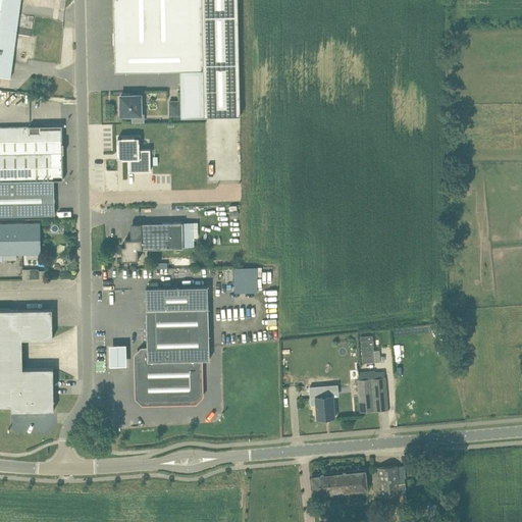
[(0,0),(0,75),(11,77),(20,0),(0,0)]
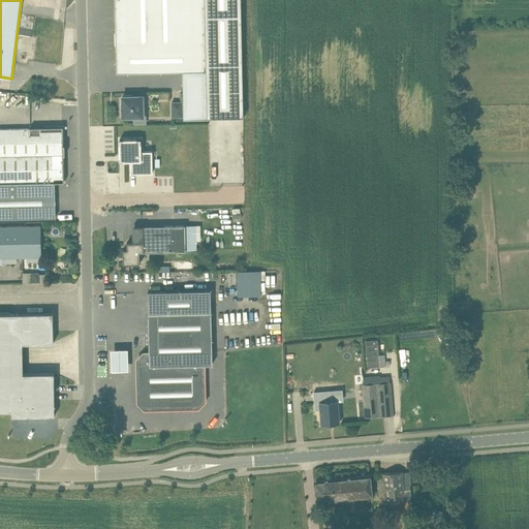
[(115,0),(117,66),(117,72),(182,71),(183,71),(184,118),(208,118),(243,117),(241,0),(115,0)]
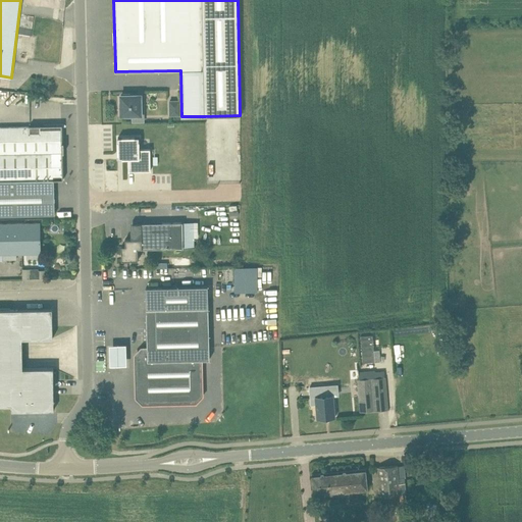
[(119,98),(119,105),(121,105),(121,115),(133,115),(133,121),(144,121),(144,105),(141,105),(141,95),(131,95),(131,94),(122,94),(123,95),(121,95),(121,98),(119,98)]
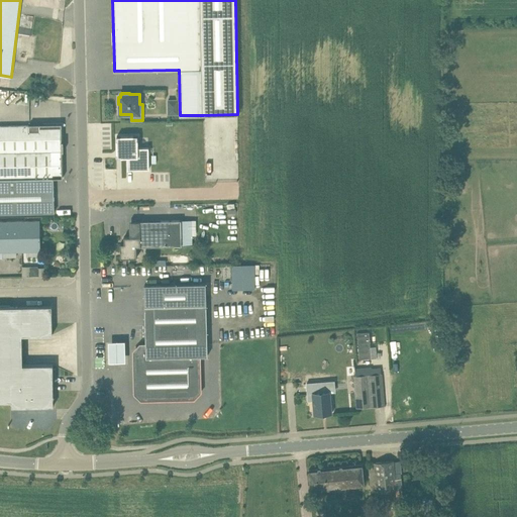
[(169,100),(169,114),(179,114),(178,100),(169,100)]
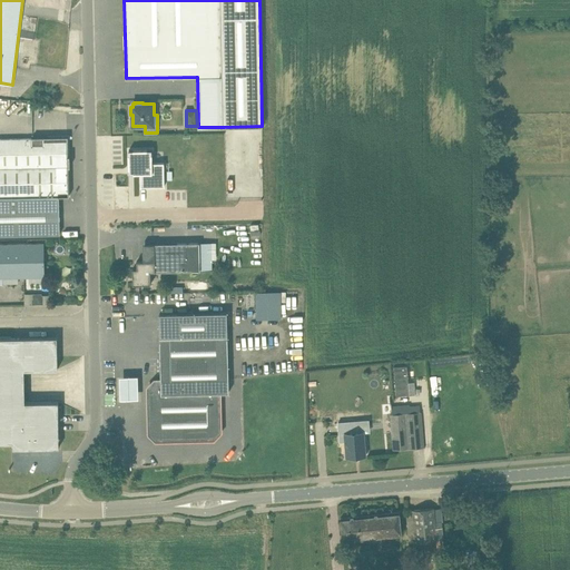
[(0,138),(0,197),(59,196),(68,196),(67,138),(0,138)]
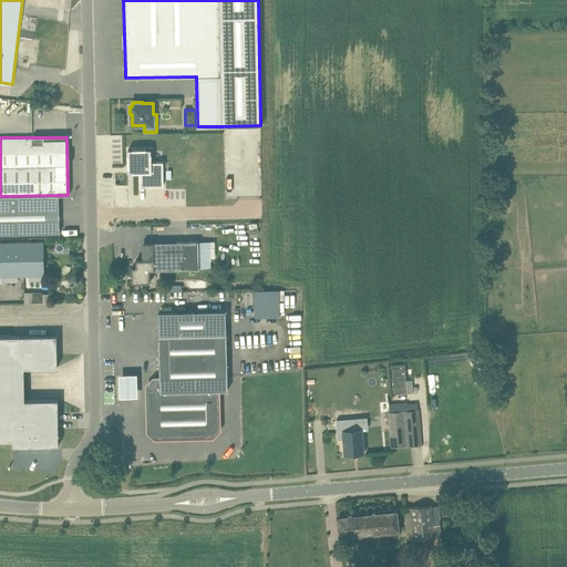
[(152,148),(129,150),(129,173),(140,173),(141,186),(164,185),(163,162),(152,162),(152,148)]
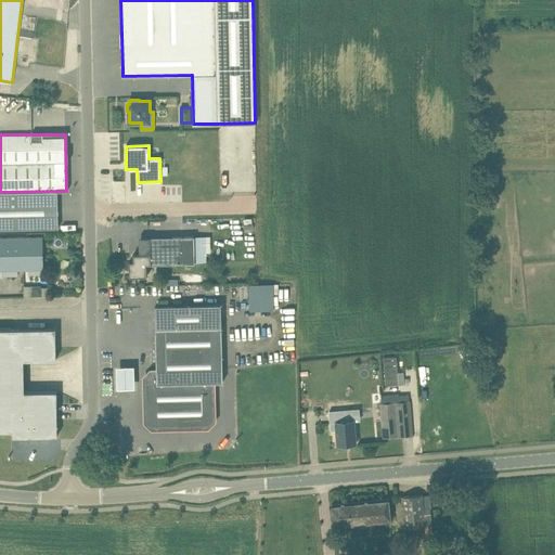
[(57,191),(0,192),(0,229),(59,229),(57,191)]
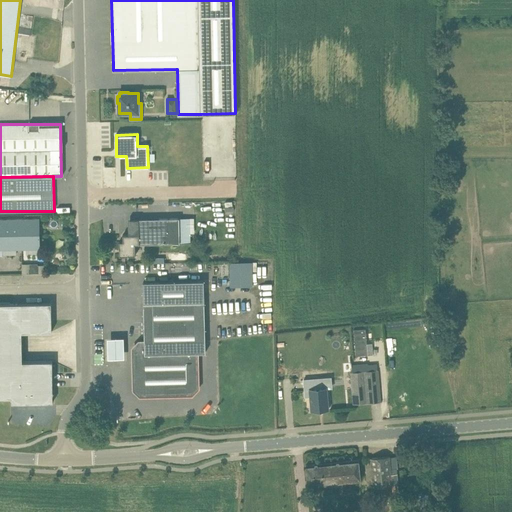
[(0,219),(0,249),(40,248),(40,218),(0,219)]
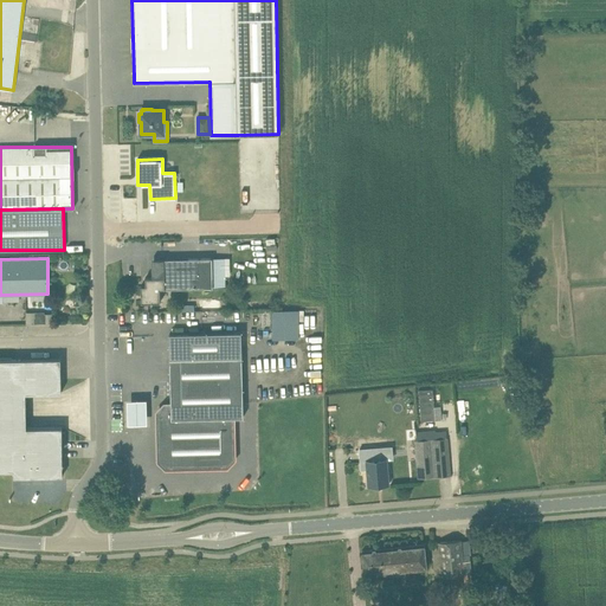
[(141,285),(141,303),(161,302),(160,289),(213,288),(212,258),(156,259),(152,264),(153,278),(146,278),(146,285),(141,285)]
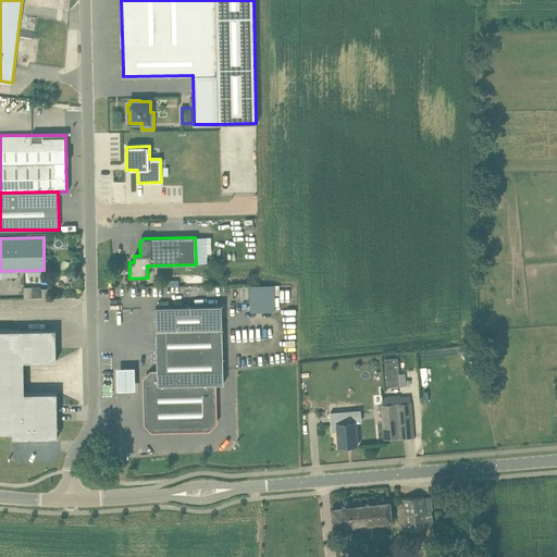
[(250,285),(250,311),(274,311),(274,285),(250,285)]
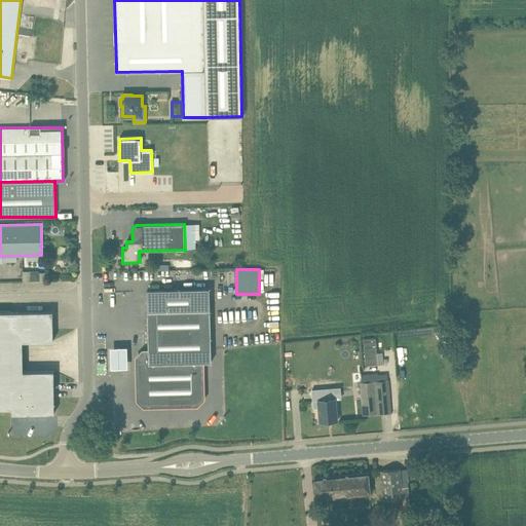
[(38,272),(38,280),(47,280),(46,272),(38,272)]
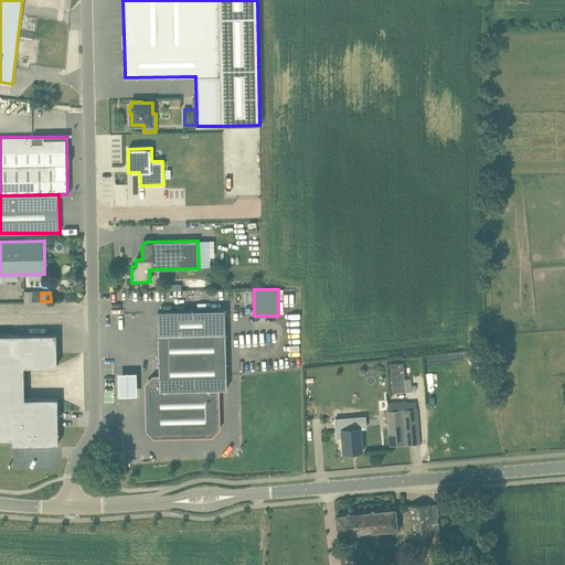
[(225,311),(181,312),(158,313),(159,333),(159,334),(160,379),(155,379),(149,385),(150,429),(156,435),(211,434),(217,427),(216,390),(227,388),(225,333),(225,311)]
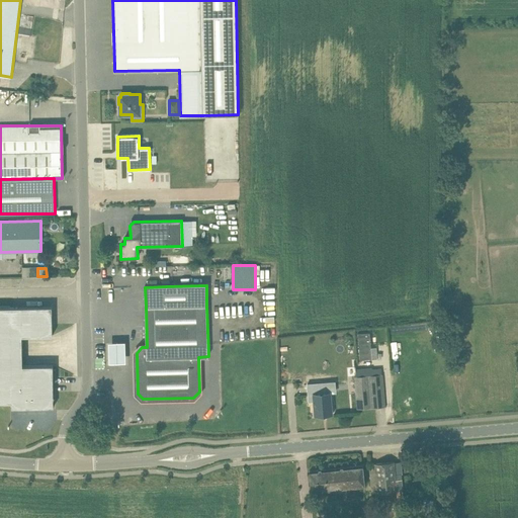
[(52,307),(0,307),(0,402),(12,403),(12,408),(44,407),(44,397),(54,397),(53,365),(22,366),(22,336),(53,335),(52,307)]
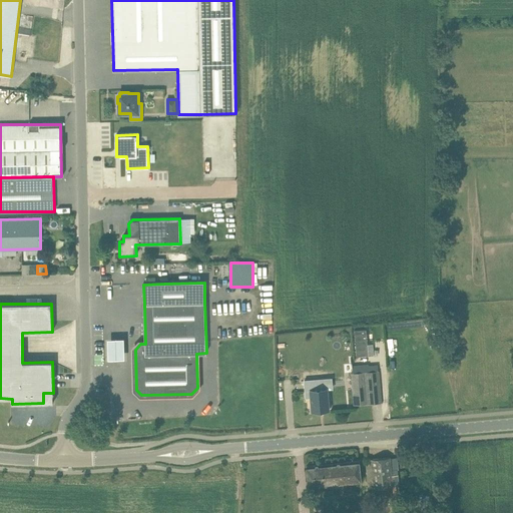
[(367,329),(355,330),(357,356),(374,355),(373,344),(368,345),(367,329)]
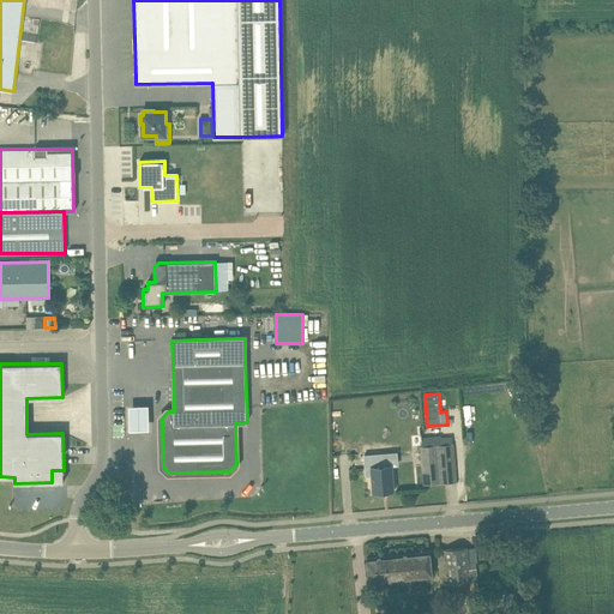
[(146,405),(127,405),(127,429),(148,429),(146,405)]
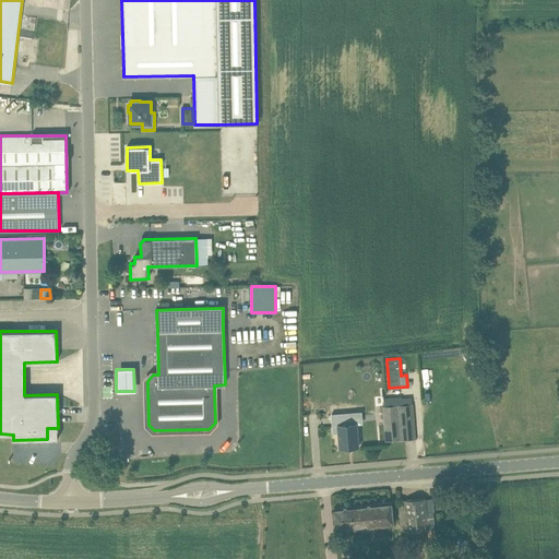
[(403,405),(382,406),(385,441),(416,439),(413,404),(403,405)]
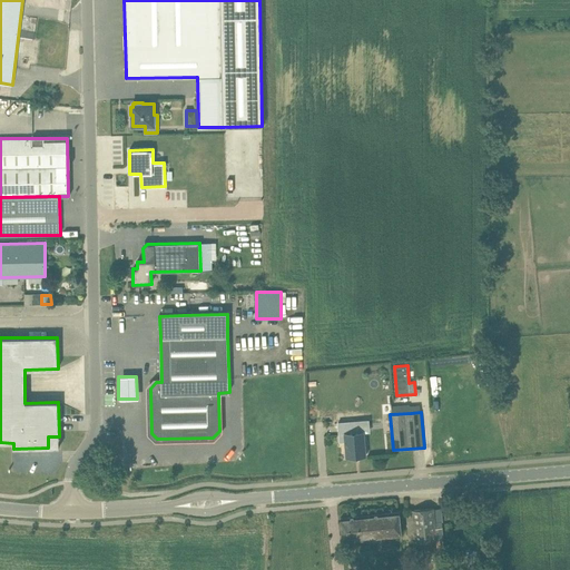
[(352,422),(338,423),(341,441),(345,441),(346,458),(365,455),(364,432),(352,433),(352,422)]
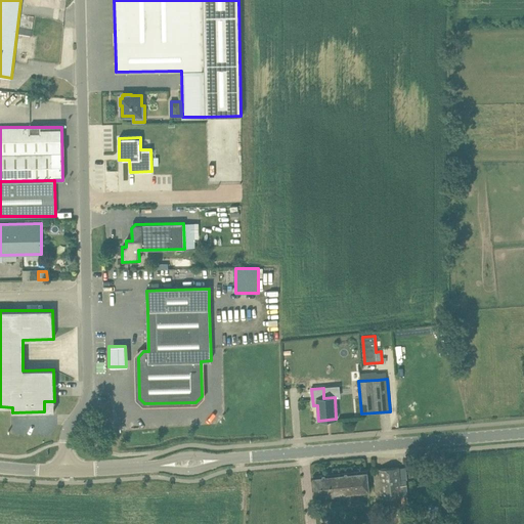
[(379,469),(374,470),(377,499),(382,498),(383,508),(403,506),(407,505),(406,495),(407,495),(406,485),(405,485),(401,486),(400,481),(405,481),(404,471),(399,472),(399,467),(379,469)]
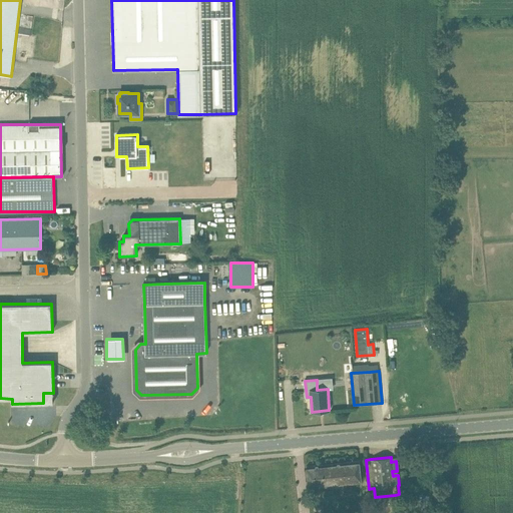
[(307,466),(309,486),(361,481),(359,460),(307,466)]
